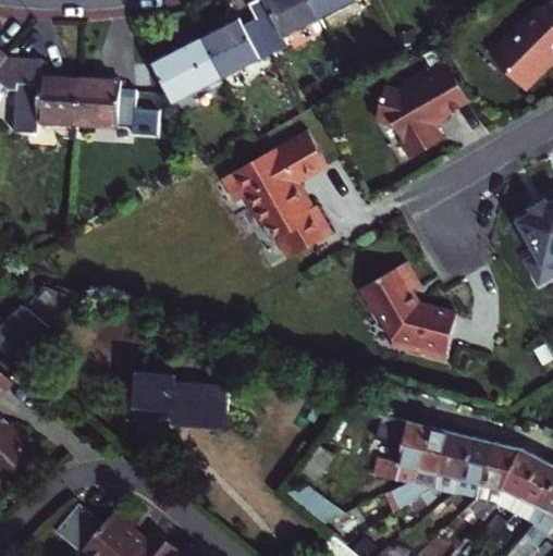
[(255,0),(250,3),(258,17),(275,51),(286,46),(284,40),(318,22),(307,0),(255,0)]
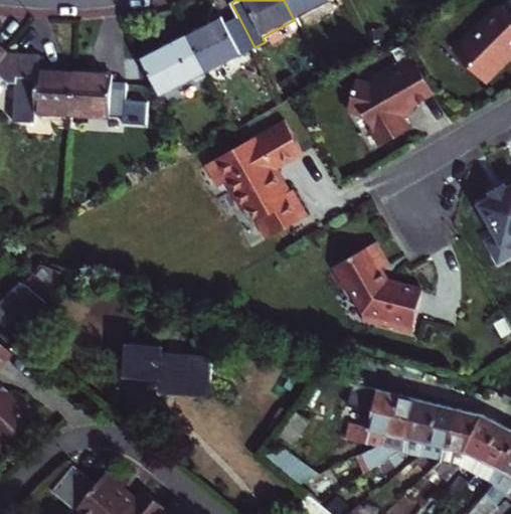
[(284,0),(294,20),(332,0),(284,0)]
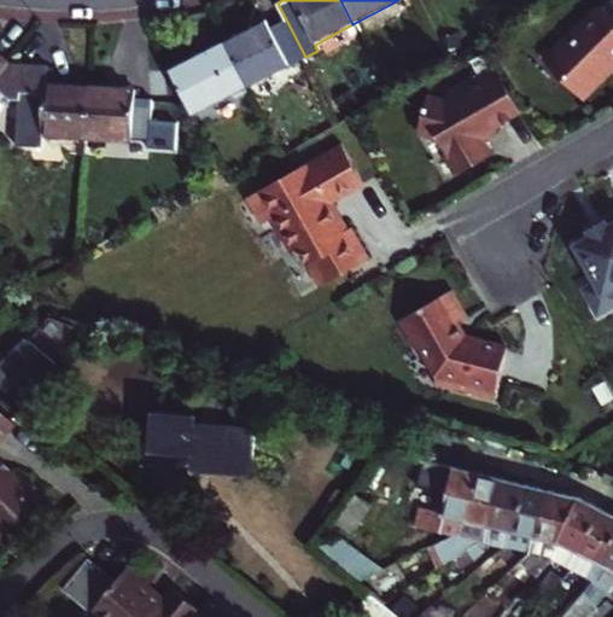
[(559,81),(576,98),(602,70),(605,73),(612,62),(612,0),(607,0),(591,10),(574,27),(576,29),(548,57),(542,64),(559,81)]
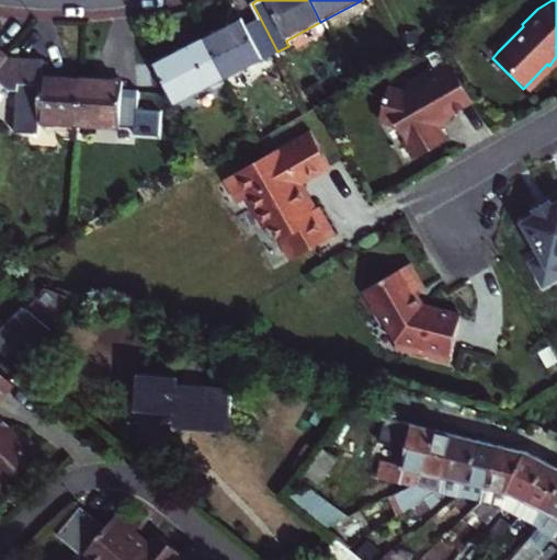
[(489,55),(492,58),(498,52),(523,26),(522,24),(537,9),(535,7),(489,55)]
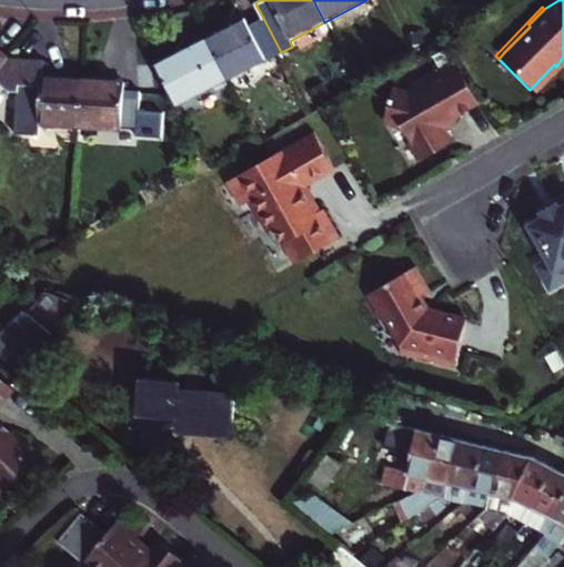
[(210,46),(228,80),(281,52),(263,18),(250,24),(245,17),(205,38),(210,46)]
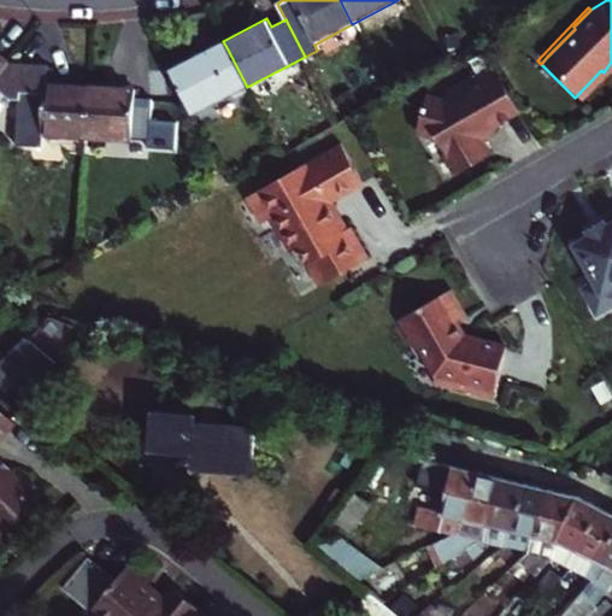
[(168,70),(192,116),(247,87),(228,50),(212,57),(209,50),(168,70)]
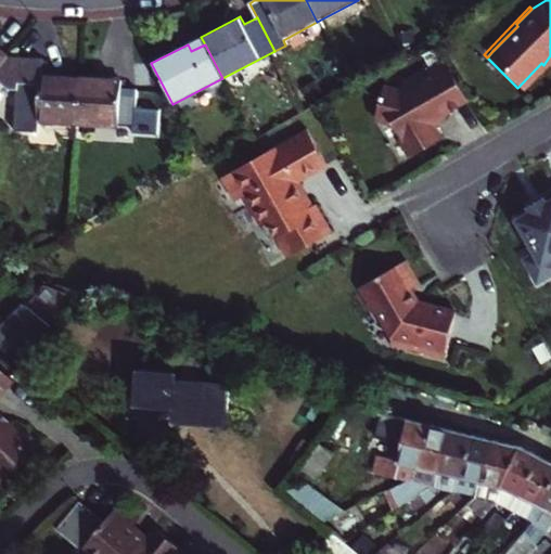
[(0,66),(10,54),(10,53),(0,46),(0,66)]
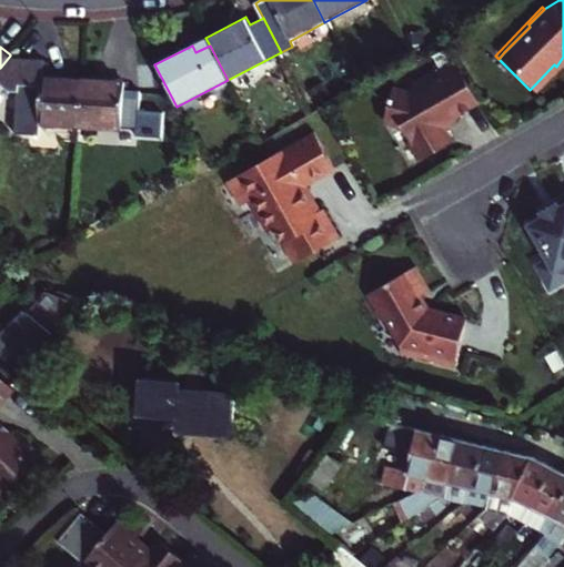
[(83,78),(44,76),(46,58),(10,56),(0,68),(0,79),(11,88),(17,89),(14,131),(36,132),(36,123),(80,125),(83,78)]
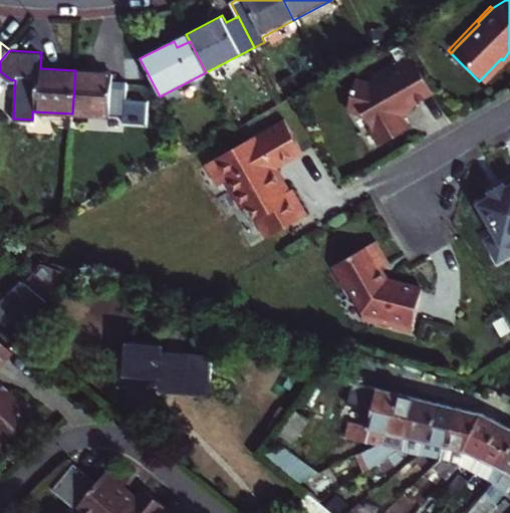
[(501,58),(479,81),(482,84),(509,55),(509,51),(503,60),(501,58)]
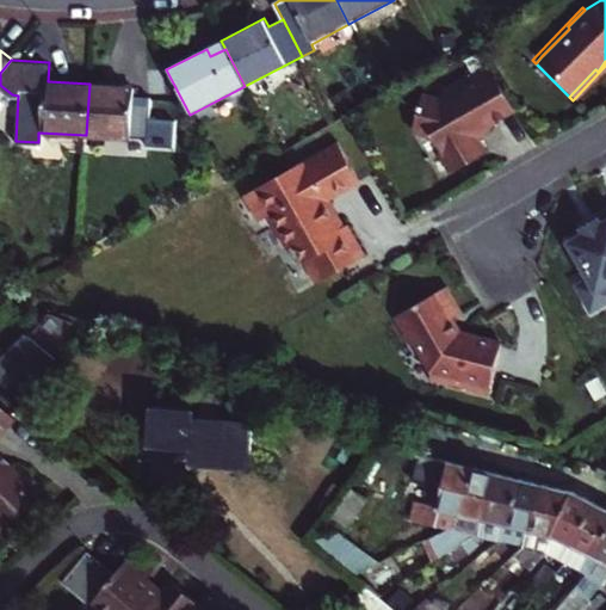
[(512,112),(486,67),(464,79),(463,78),(441,90),(438,102),(418,96),(408,131),(428,137),(437,152),(434,153),(446,174),(482,154),(472,137),(487,130),(484,128),(512,112)]
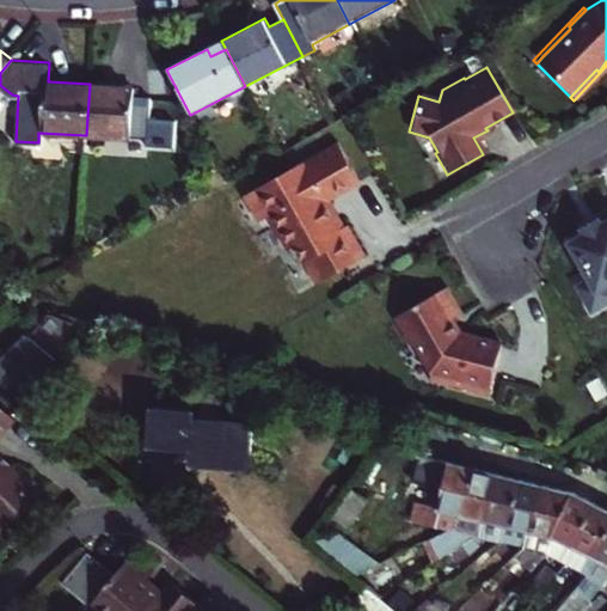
[(90,84),(86,135),(146,139),(146,146),(175,148),(176,121),(149,120),(152,98),(135,97),(136,87),(90,84)]
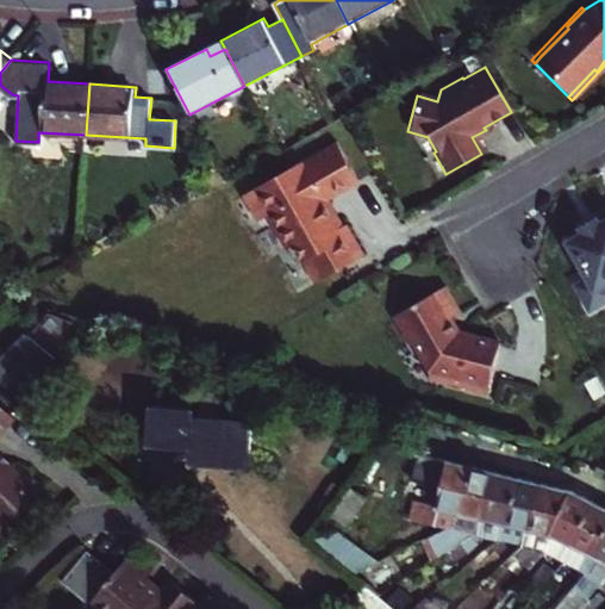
[(313,283),(360,256),(342,227),(337,229),(320,200),(355,181),(336,148),(301,167),(299,162),(241,196),(255,222),(266,216),(285,249),(292,244),(301,261),(313,283)]
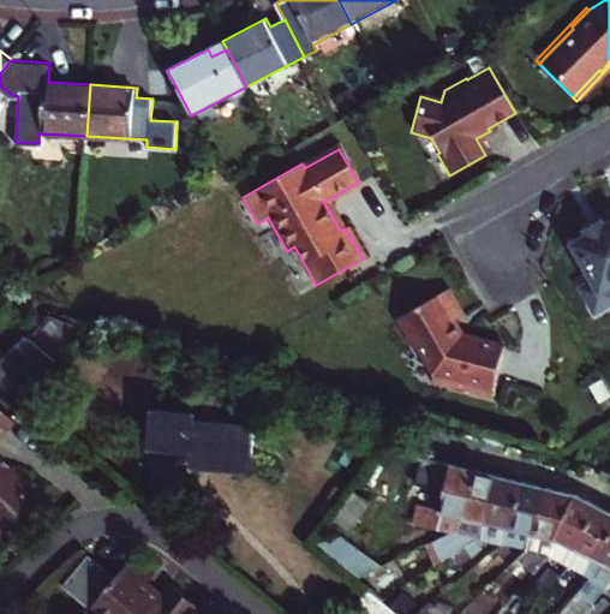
[(597,219),(579,230),(582,236),(567,245),(587,281),(575,288),(590,315),(609,302),(609,219),(600,225),(597,219)]
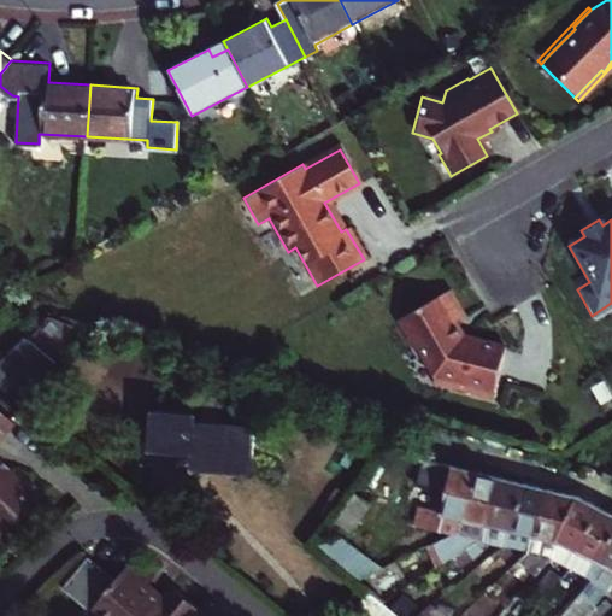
[(298,269),(305,264),(295,247),(288,252),(298,269)]
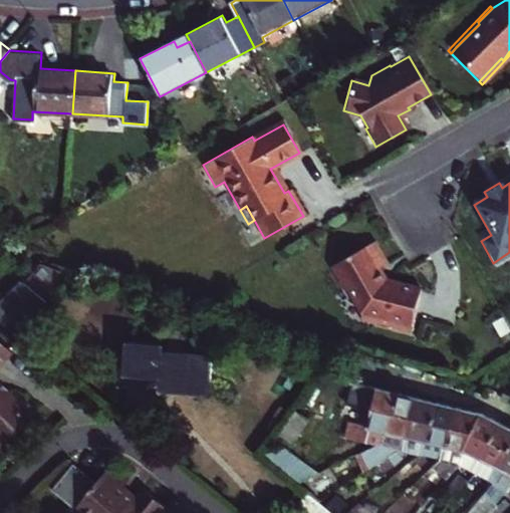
[(371,242),(328,267),(341,290),(344,288),(358,313),(366,315),(364,321),(407,332),(418,290),(383,281),(376,270),(385,265),(371,242)]
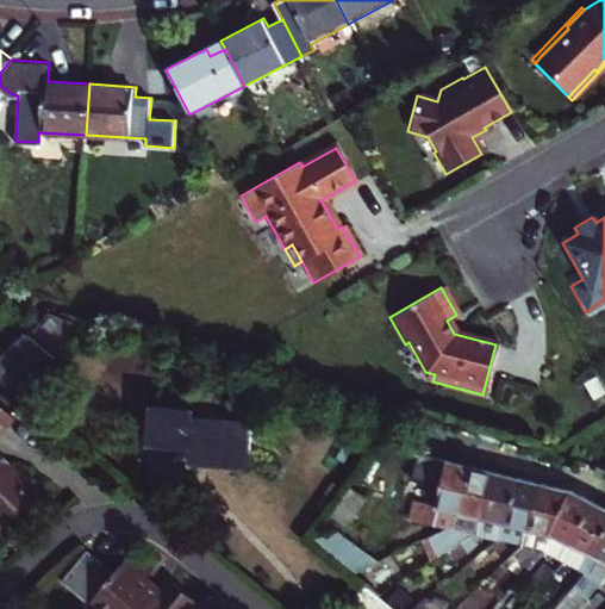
[(435,374),(425,372),(423,379),(432,381),(435,374)]
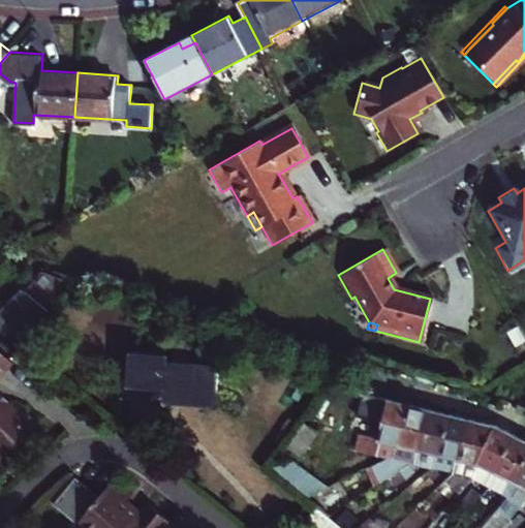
[(0,455),(3,458),(35,425),(20,410),(14,415),(3,404),(1,406),(0,405),(0,373),(11,362),(0,350),(0,455)]
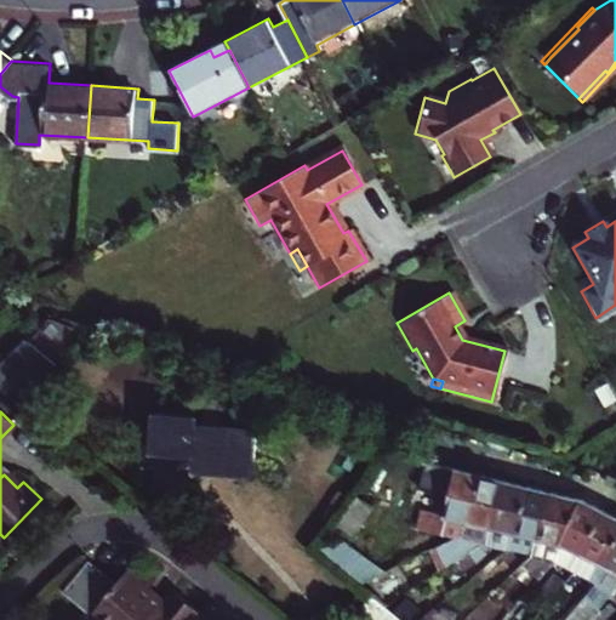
[(178,419),(177,462),(223,465),(222,479),(284,483),(287,433),(228,430),(228,422),(178,419)]
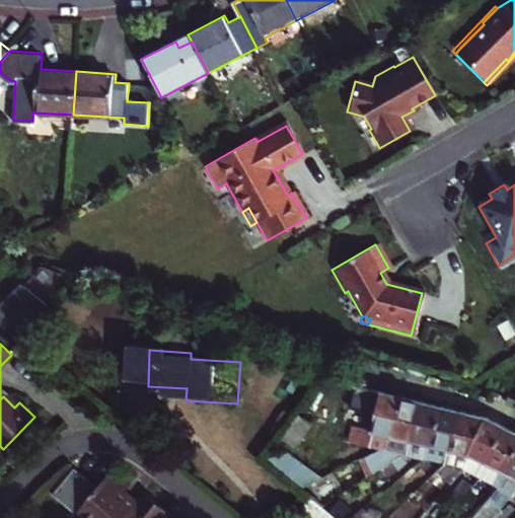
[(375,433),(385,436),(388,436),(398,397),(378,392),(370,430),(367,431),(364,441),(373,443),(375,433)]
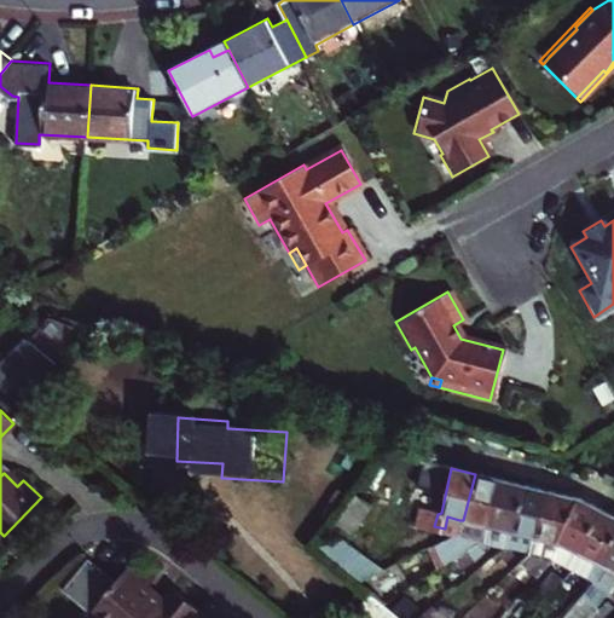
[(487,526),(498,479),(475,474),(463,520),(459,520),(456,531),(464,533),(467,521),(481,525),(487,526)]
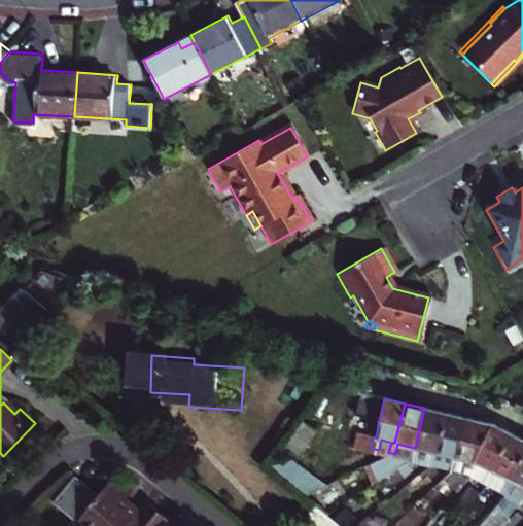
[(445,413),(424,408),(415,448),(410,447),(408,457),(416,458),(418,449),(431,452),(436,453),(445,413)]
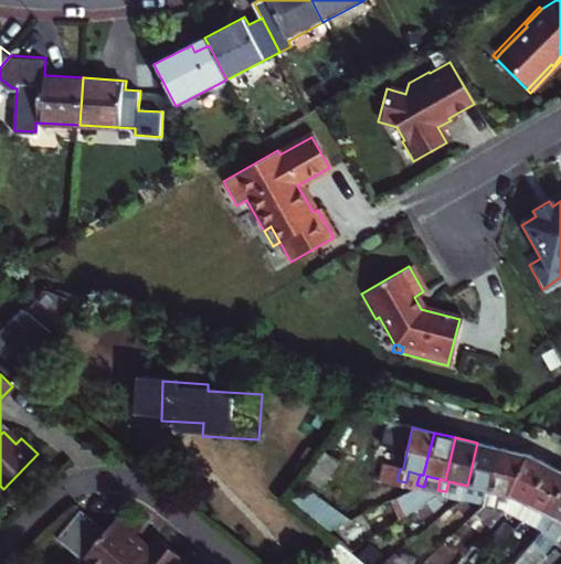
[(490,490),(500,448),(477,443),(467,486),(463,485),(461,495),(468,497),(472,487),(485,489),(490,490)]
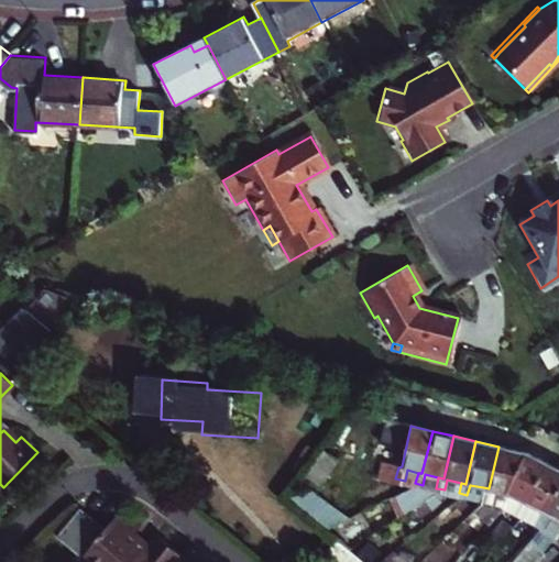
[(525,453),(499,447),(489,488),(483,487),(480,499),(490,502),(493,489),(506,493),(525,453)]
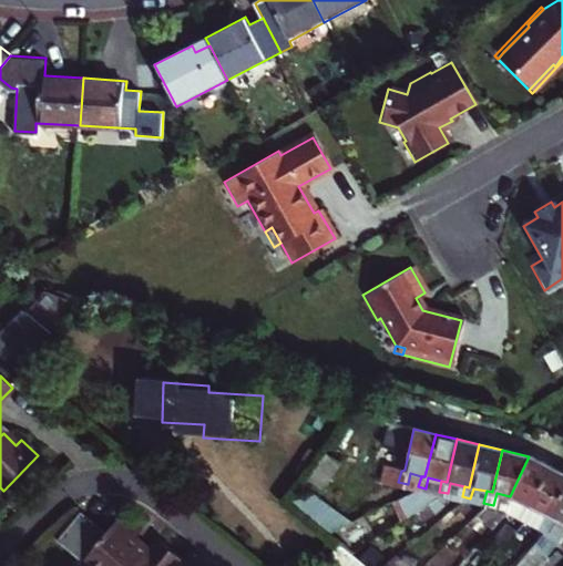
[(529,456),(510,496),(524,504),(520,513),(525,516),(531,506),(529,505),(549,466),(529,456)]
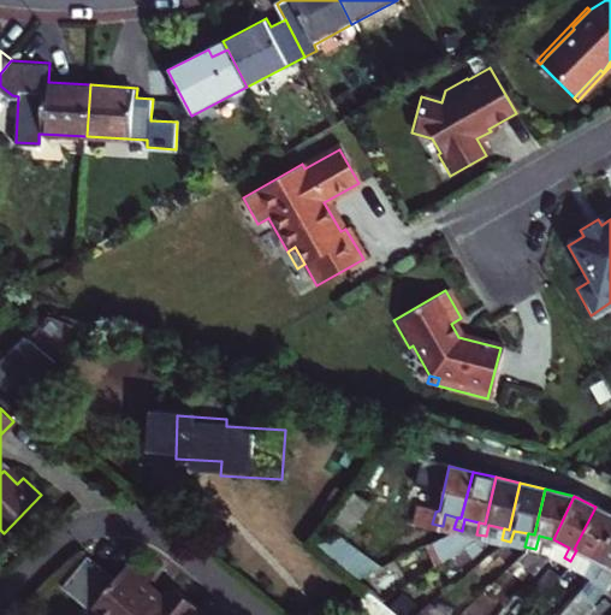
[(610,527),(610,515),(595,507),(574,549),(576,550),(592,559),(594,560),(610,527)]
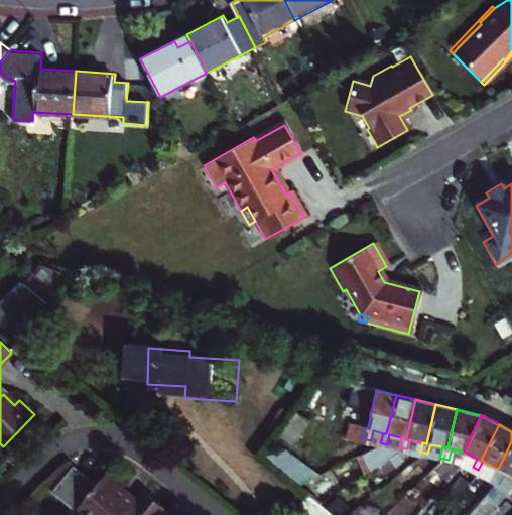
[(511,476),(511,441),(498,469),(496,468),(491,477),(497,480),(502,471),(511,476)]
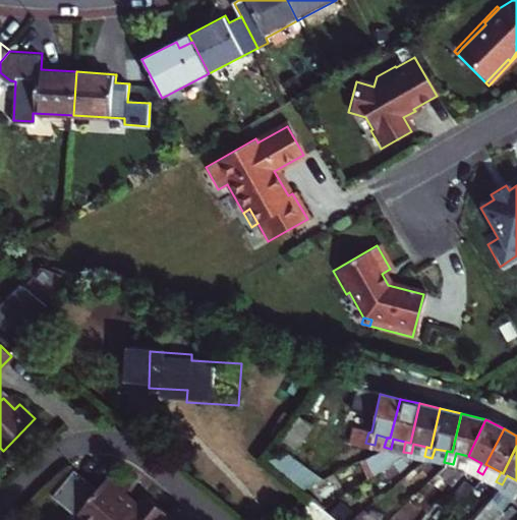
[(286,460),(278,474),(305,489),(313,476),(286,460)]
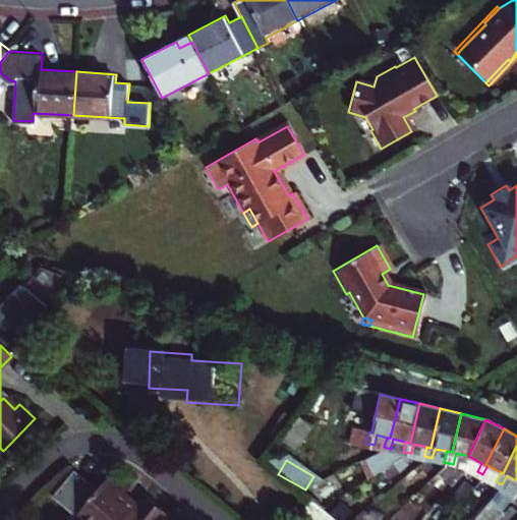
[(72,468),(49,496),(73,516),(74,515),(79,519),(158,519),(165,513),(142,495),(135,504),(122,493),(126,488),(109,473),(96,488),(72,468)]
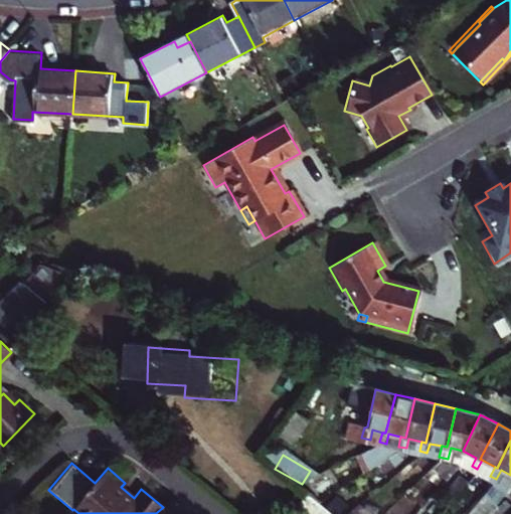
[(494,484),(496,479),(490,476),(487,481),(490,482),(494,484)]
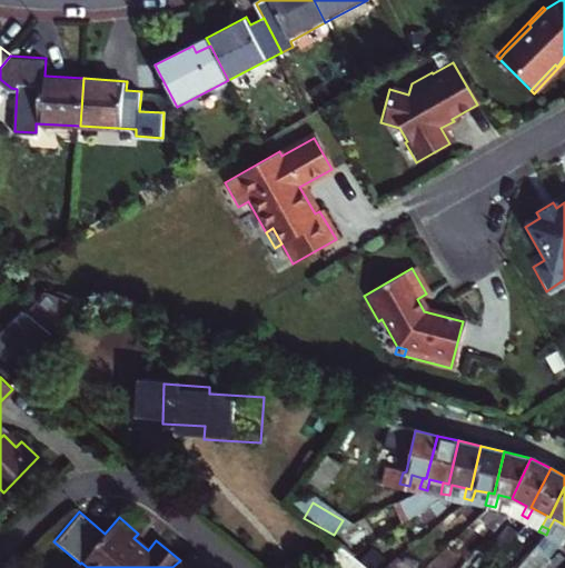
[(363,567),(339,548),(321,567),(363,567)]
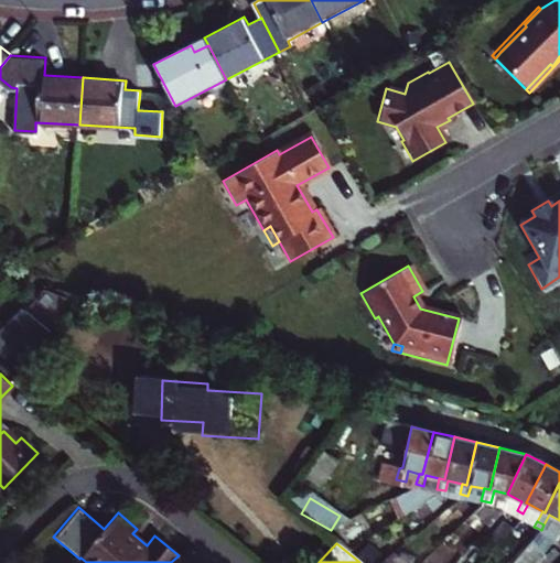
[(544,556),(548,562),(558,550),(552,545),(544,556)]
